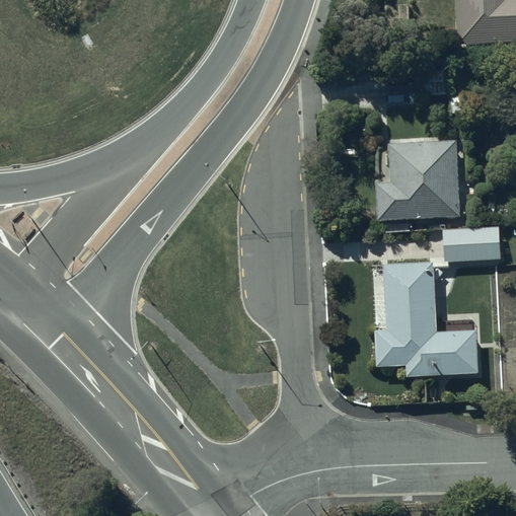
[(515,0),(453,0),(454,49),(515,47),(515,0)]
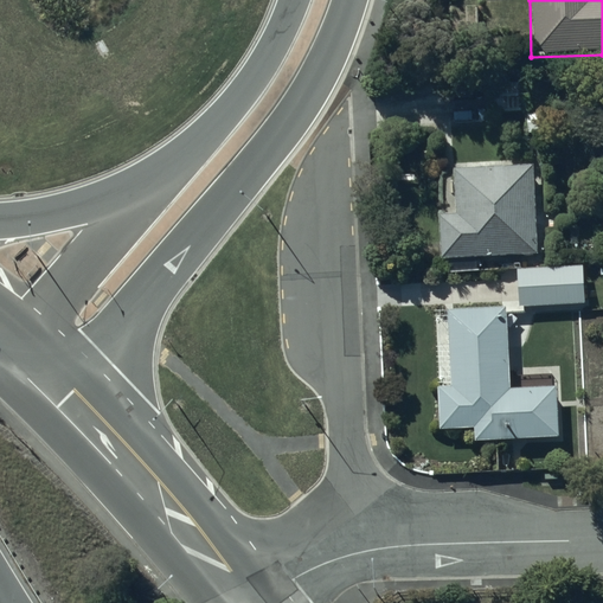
[(527,82),(487,82),(487,113),(527,111),(527,82)]
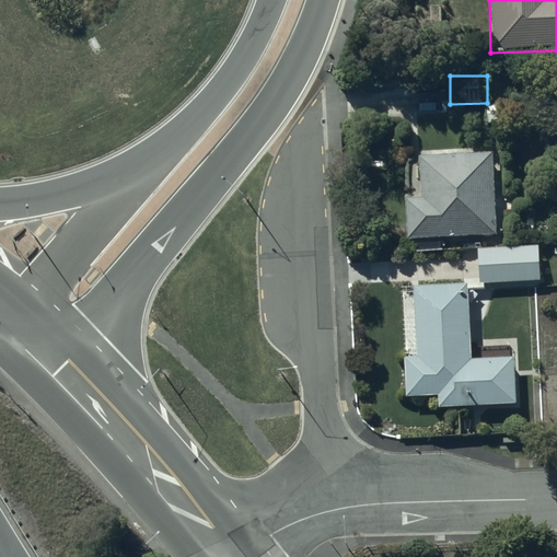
[(420,196),(405,196),(407,238),(488,234),(488,232),(495,232),(492,151),(419,154),(420,196)]
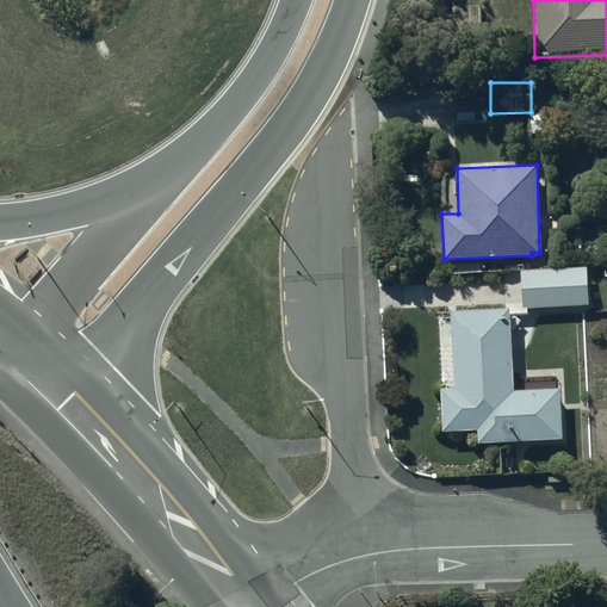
[(587,268),(520,270),(520,308),(587,307),(587,268)]
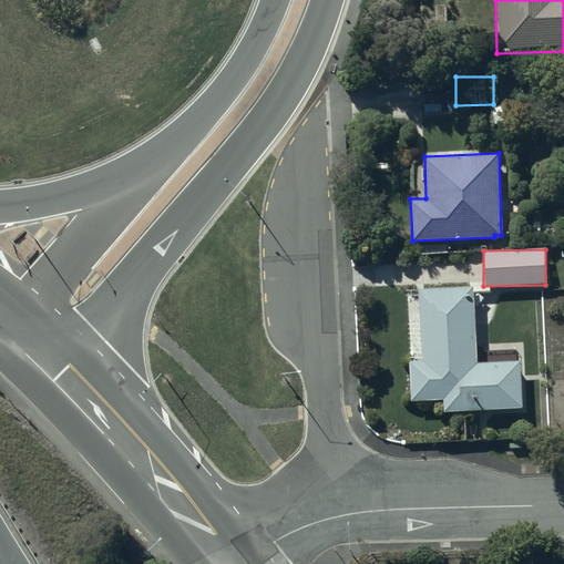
[(473,286),(420,287),(421,360),(409,360),(410,399),(443,399),(443,409),(521,407),(520,361),(475,362),(473,286)]
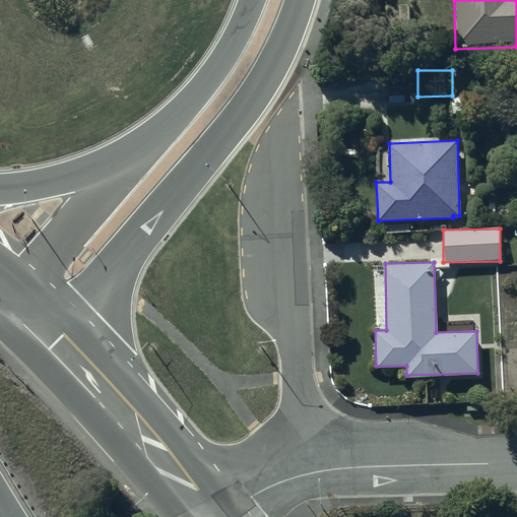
All buildings are outlined.
